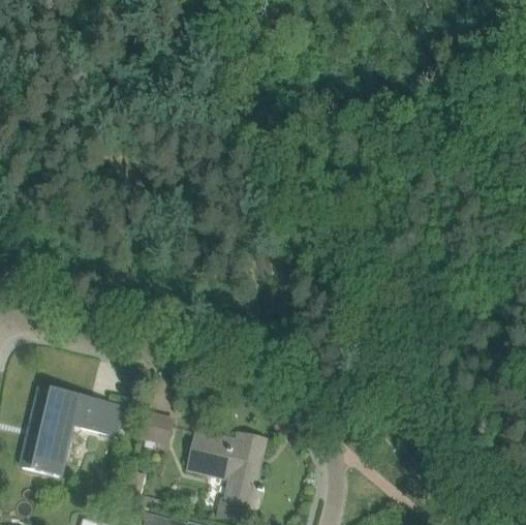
[(38,387),(20,465),(56,474),(59,474),(63,458),(59,457),(62,444),(66,444),(71,424),(114,434),(120,406),(38,387)]
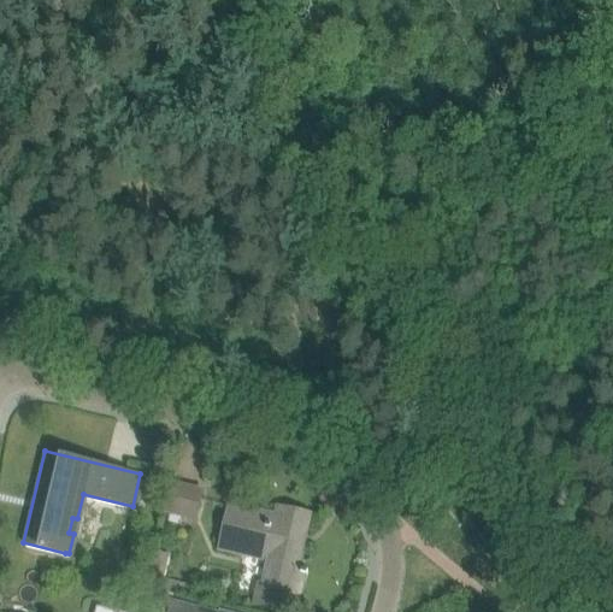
[(168,477),(160,508),(193,516),(200,484),(168,477)]
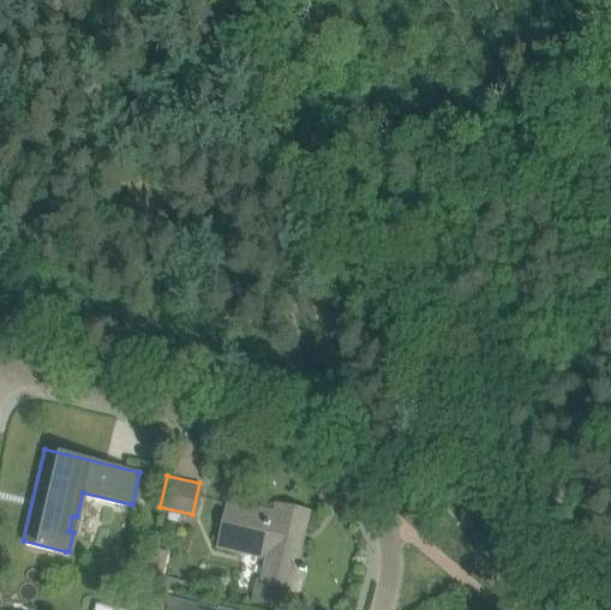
[(273,512),(226,501),(216,542),(265,554),(261,578),(255,576),(249,600),(283,608),(288,586),(295,588),(300,568),(303,569),(304,566),(293,563),(293,561),(289,561),(294,542),(292,542),(294,530),(300,531),(305,510),(274,503),(273,512)]
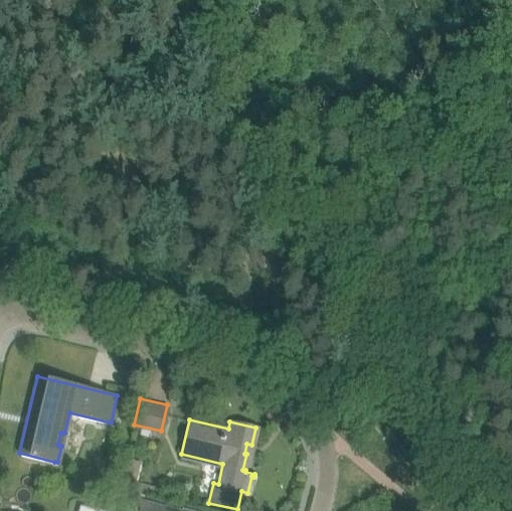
[(126,456),(120,483),(132,485),(138,459),(126,456)]
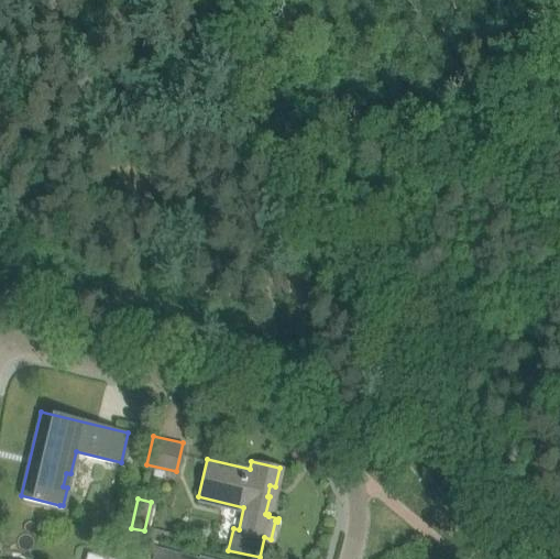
[(153,545),(150,558),(168,558),(172,550),(153,545)]
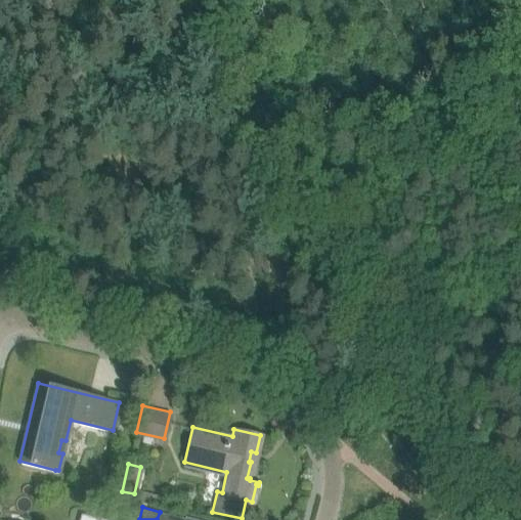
All buildings are outlined.
